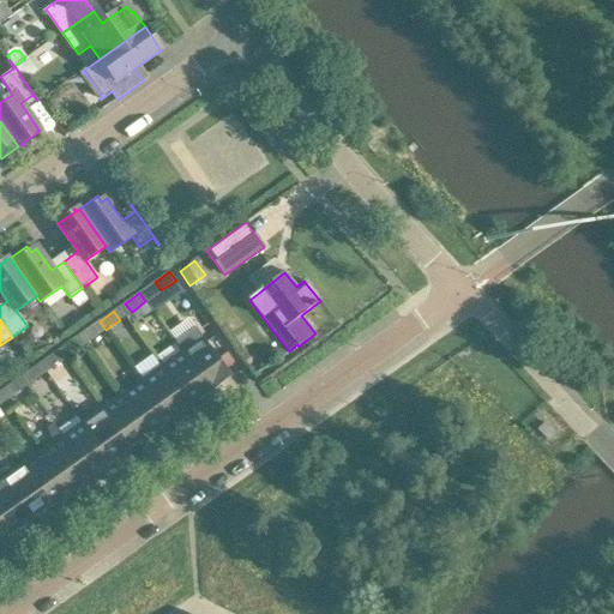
[(91,341),(106,330),(100,321),(85,331),(91,341)]
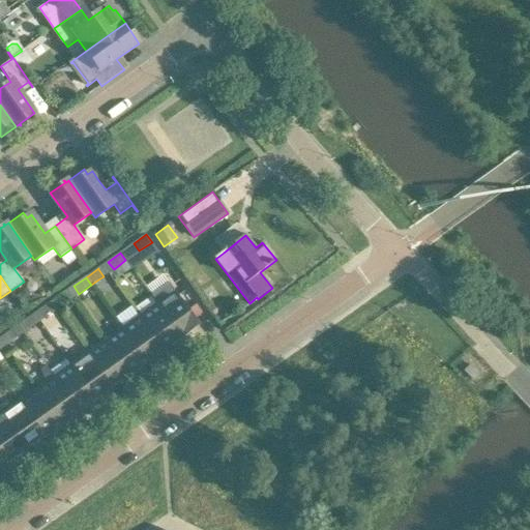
[(170,284),(152,297),(157,304),(181,339),(184,336),(192,331),(200,326),(199,324),(195,320),(188,311),(170,284)]
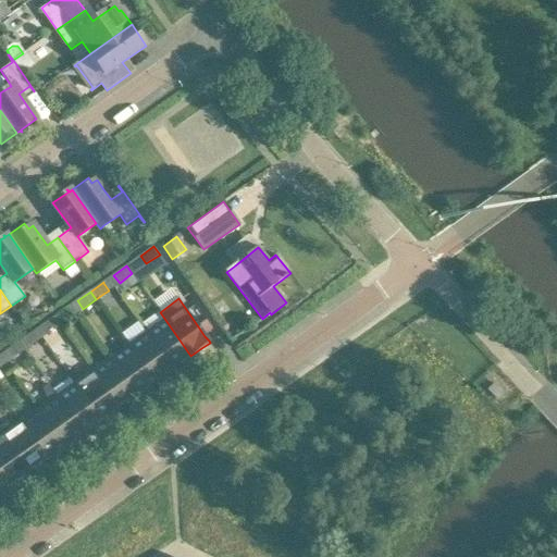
[(66,308),(54,317),(60,325),(73,316),(66,308)]
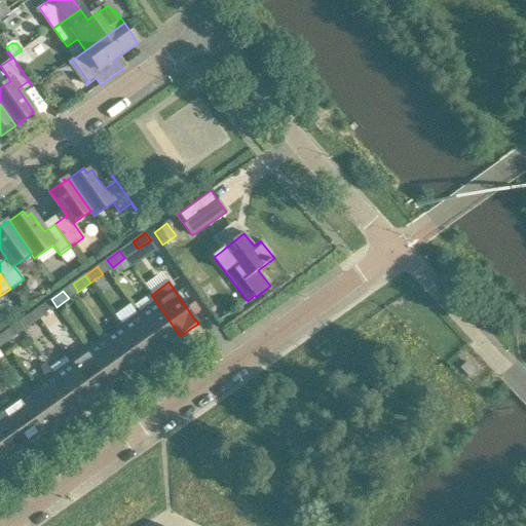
[(57,307),(51,299),(39,308),(44,315),(57,307)]
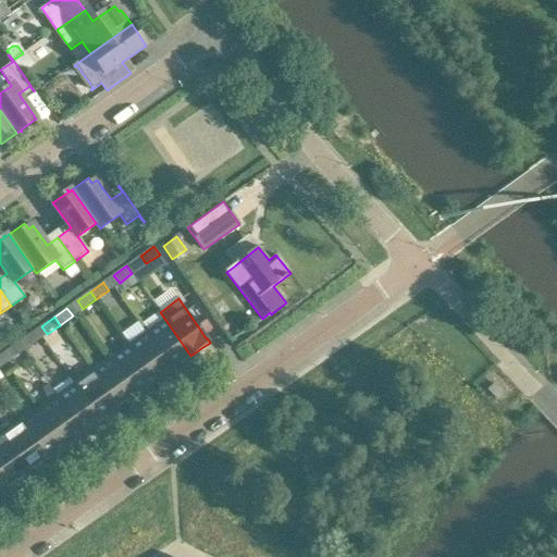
[(172,369),(174,368),(188,358),(190,356),(165,320),(146,333),(172,369)]
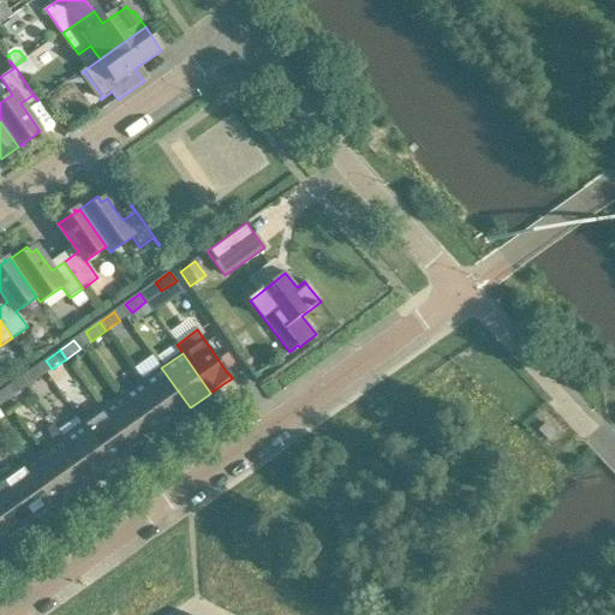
[(187,410),(190,407),(161,368),(142,381),(171,422),(187,410)]
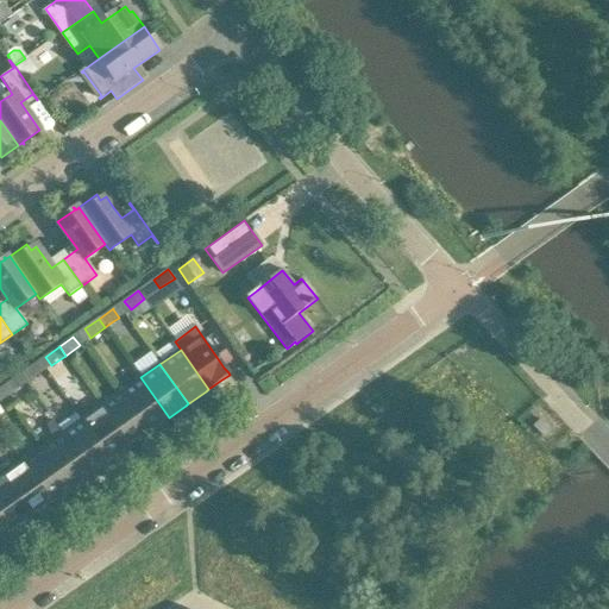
[(33,365),(20,375),(26,383),(39,374),(33,365)]
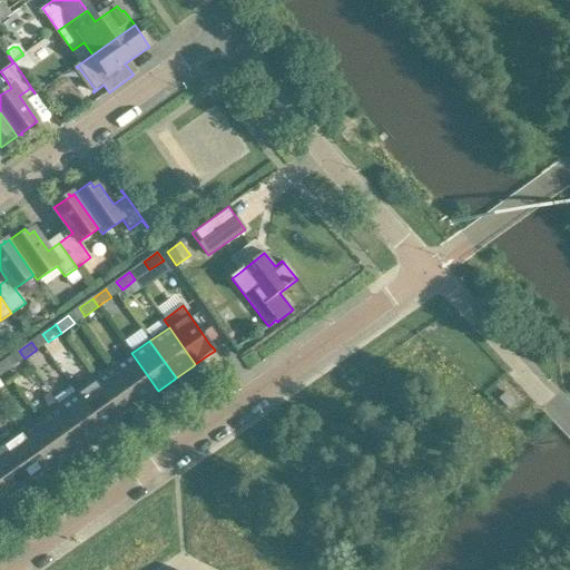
[(25,359),(19,351),(6,360),(11,369),(25,359)]
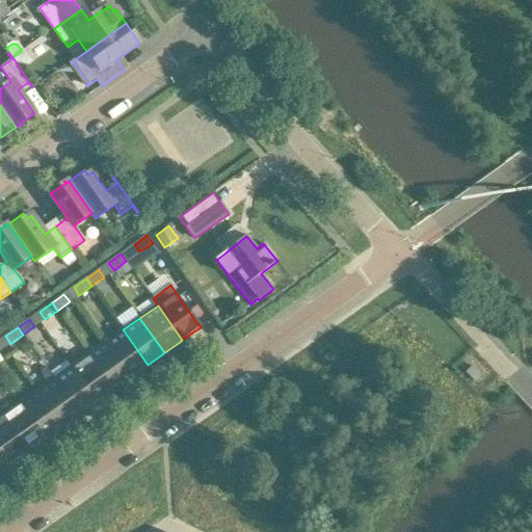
[(144,367),(148,365),(123,329),(106,342),(130,377),(144,367)]
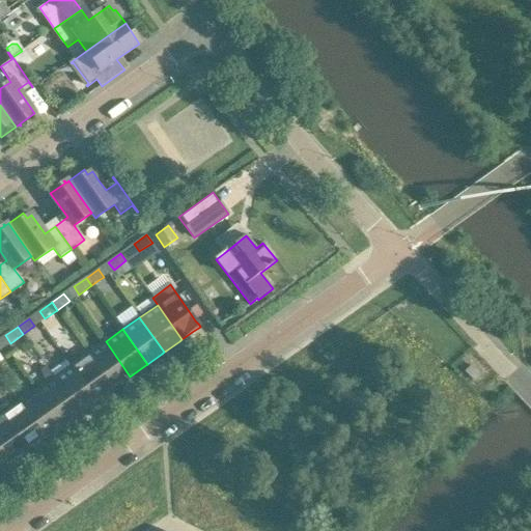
[(112,389),(114,388),(128,378),(130,376),(106,341),(99,346),(87,355),(112,389)]
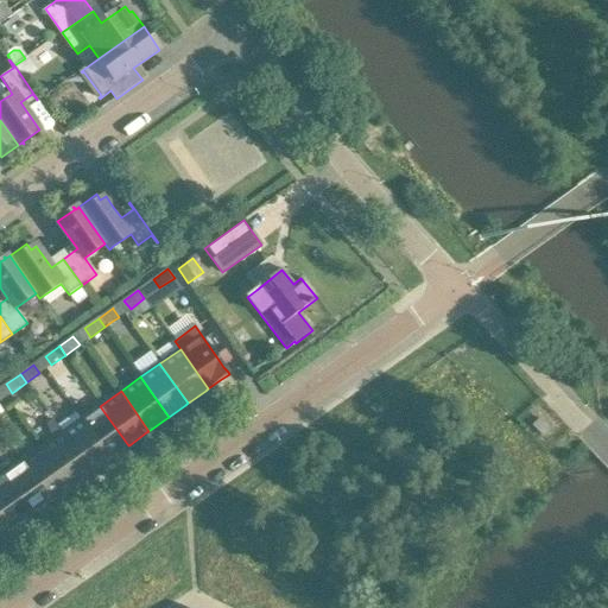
[(126,447),(128,445),(100,406),(81,419),(108,460),(126,447)]
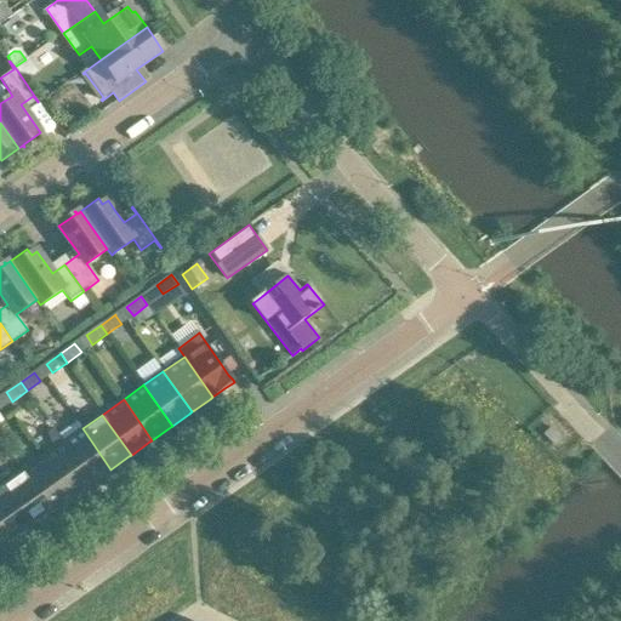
[(62,443),(91,484),(93,482),(103,474),(108,471),(110,469),(83,428),(62,443)]
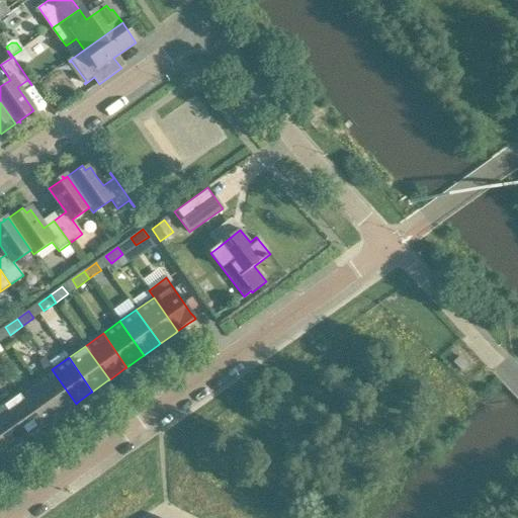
[(460,357),(455,362),(463,371),(468,366),(460,357)]
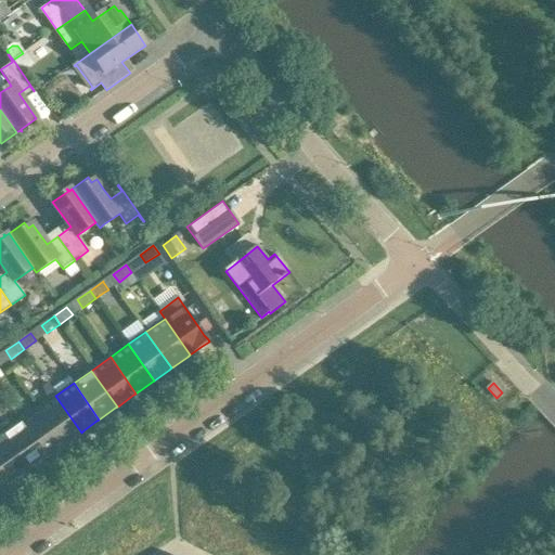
[(79,434),(81,433),(55,396),(37,409),(63,446),(79,434)]
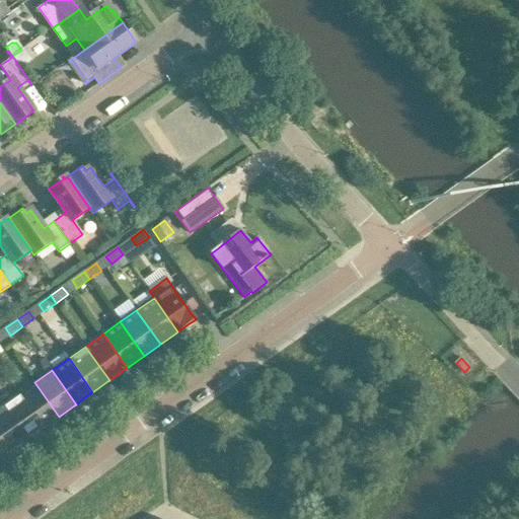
[(17,394),(42,429),(45,427),(57,418),(59,417),(34,382),(23,390),(17,394)]
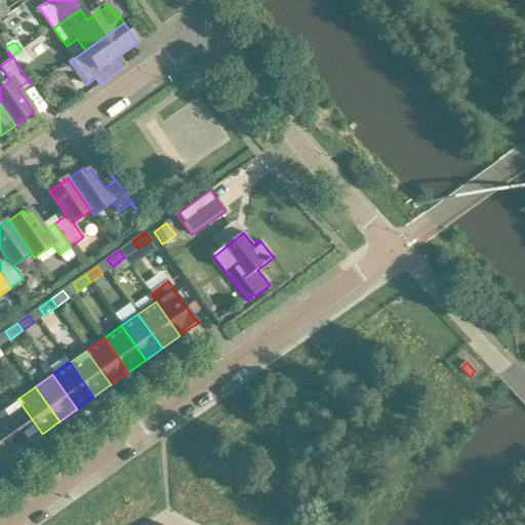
[(42,434),(17,399),(1,411),(25,445),(28,444),(41,435),(42,434)]
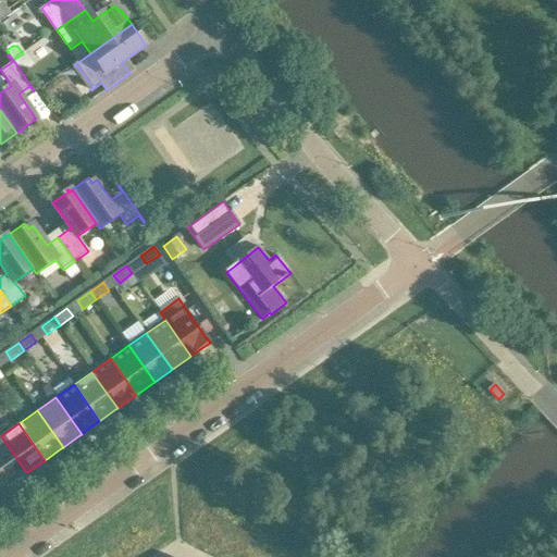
[(26,472),(1,436),(0,436),(0,473),(9,485),(11,483),(25,473),(26,472)]
